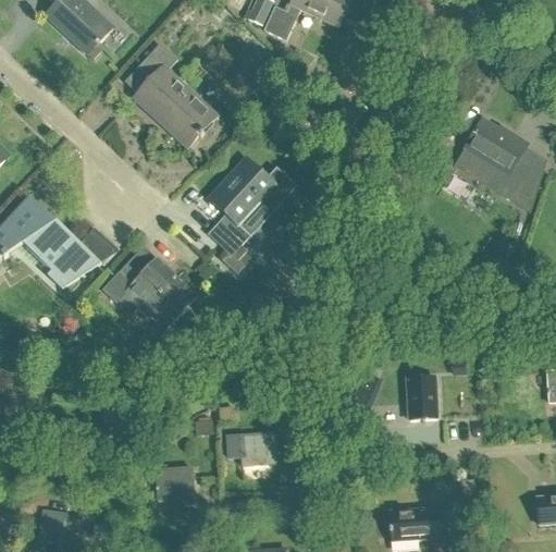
[(49,0),(53,4),(44,14),(86,53),(111,26),(83,0),(49,0)]
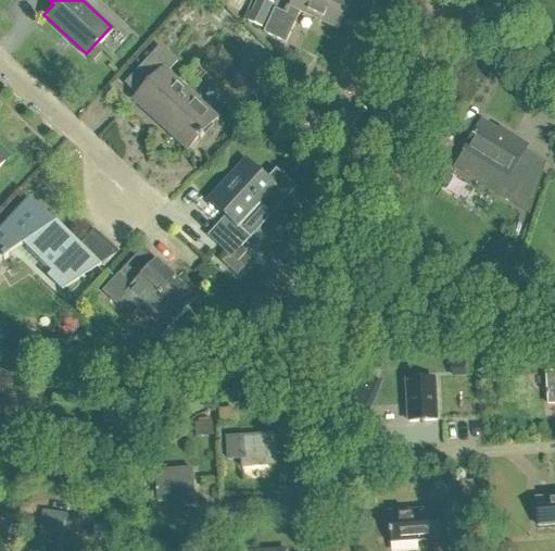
[(254,0),(246,19),(261,26),(272,1),(269,0),(254,0)]
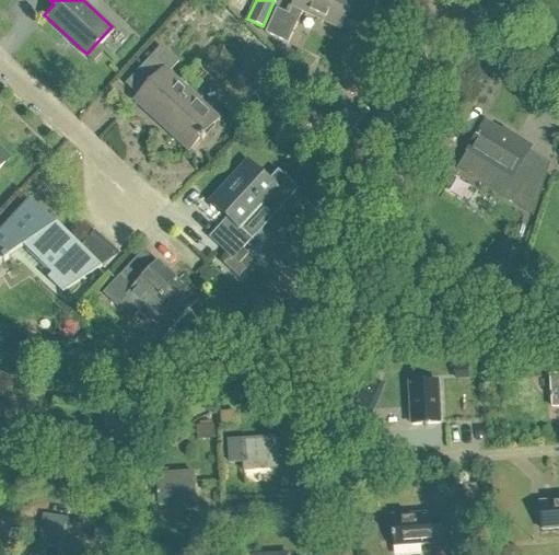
[(291,0),(290,3),(291,3),(288,11),(276,6),(264,30),(287,39),(302,9),(339,26),(351,0),(291,0)]
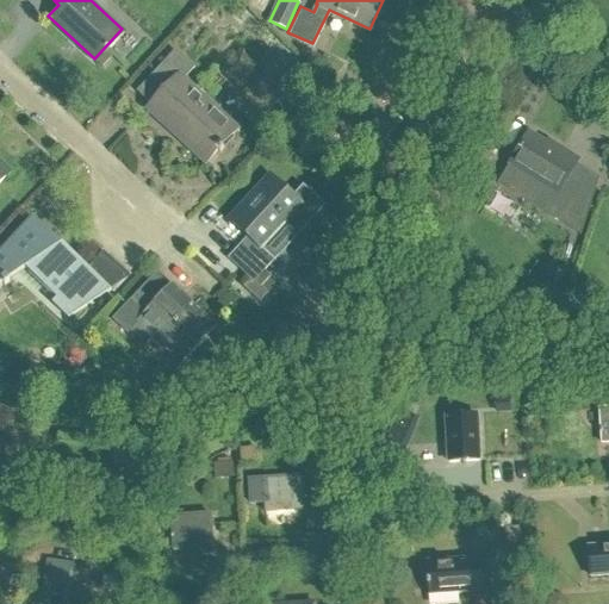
[(145,106),(203,160),(235,125),(182,76),(193,66),(174,48),(136,88),(149,103),(145,106)]
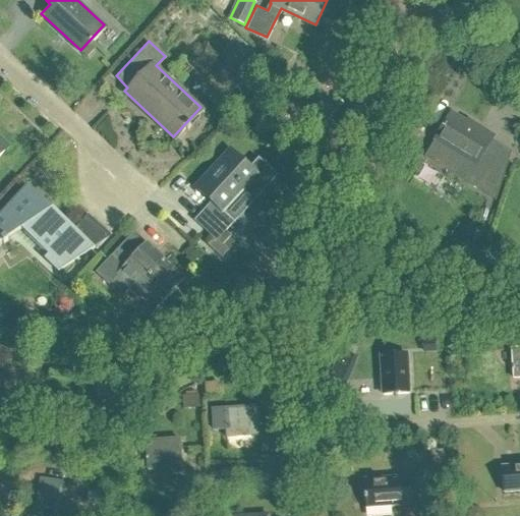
[(253,92),(246,99),(256,107),(263,100),(253,92)]
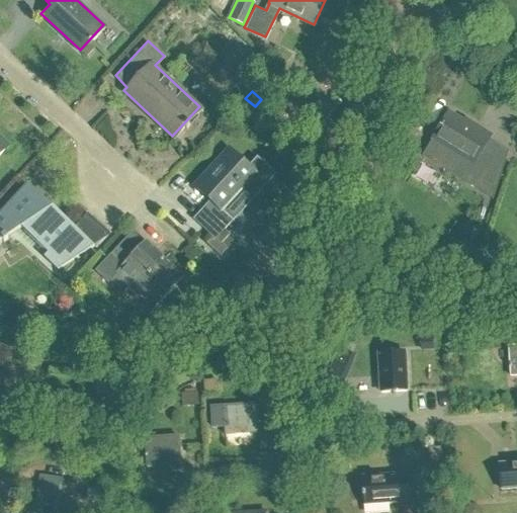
[(430,139),(421,154),(449,171),(458,155),(470,163),(461,178),(477,187),(490,164),(476,156),(490,133),(474,123),(472,125),(447,109),(430,139)]
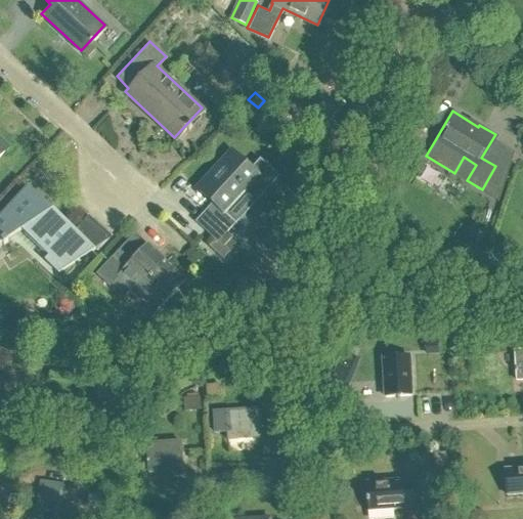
[(0,155),(10,144),(0,134),(0,155)]
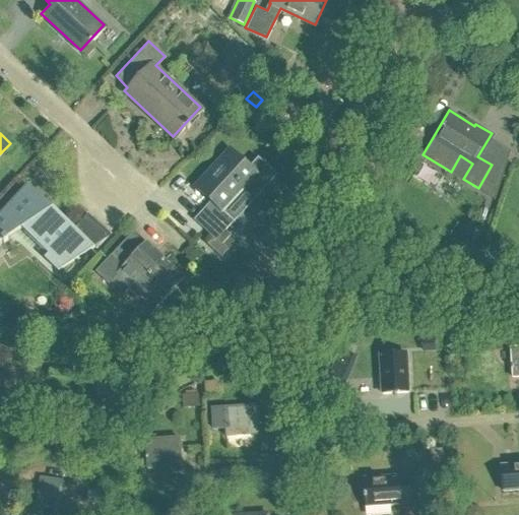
[(202,208),(193,218),(200,224),(221,244),(232,234),(226,229),(235,219),(276,173),(256,154),(249,163),(231,145),(195,186),(210,199),(202,208)]
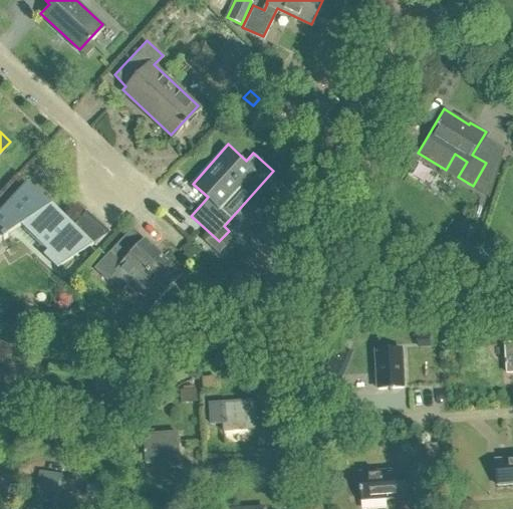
[(26,183),(0,211),(0,240),(2,239),(3,240),(7,238),(6,236),(21,227),(47,252),(43,256),(56,268),(76,255),(75,254),(74,255),(70,252),(81,240),(48,209),(52,208),(26,183)]
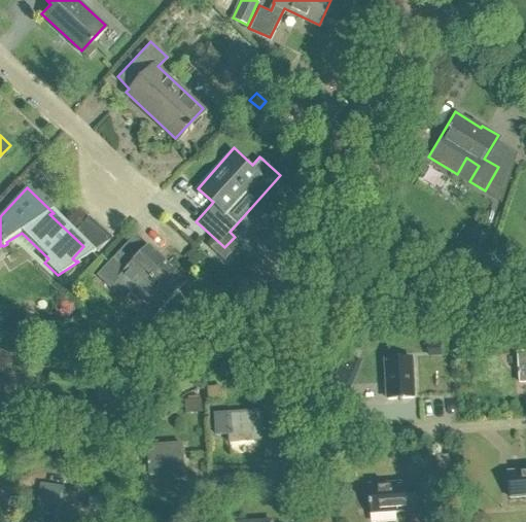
[(133,235),(103,267),(96,275),(108,286),(113,281),(126,293),(132,287),(146,301),(154,291),(165,301),(168,297),(169,298),(185,279),(146,243),(144,245),(133,235)]
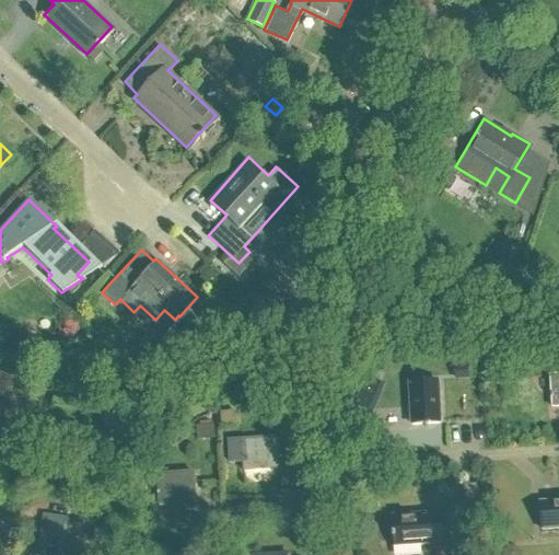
[(501,258),(482,256),(480,270),(499,273),(501,258)]
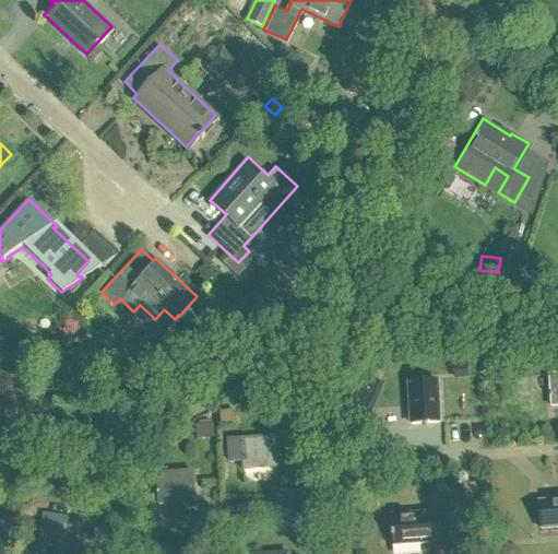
[(465,361),(452,361),(452,376),(466,375),(465,361)]
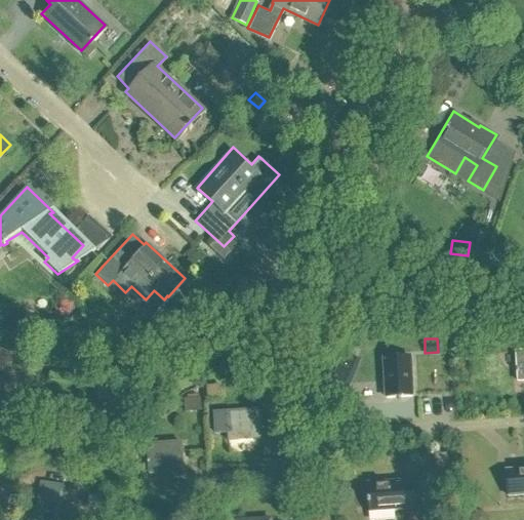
[(516,377),(523,376),(523,347),(514,348),(516,377)]
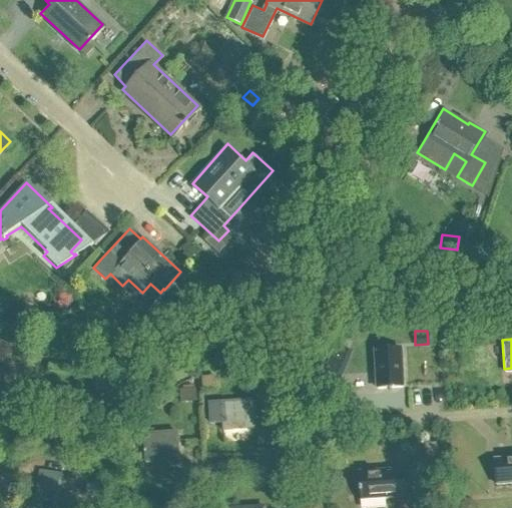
[(383,346),(374,347),(376,377),(376,385),(401,384),(401,375),(399,353),(399,345),(383,346)]
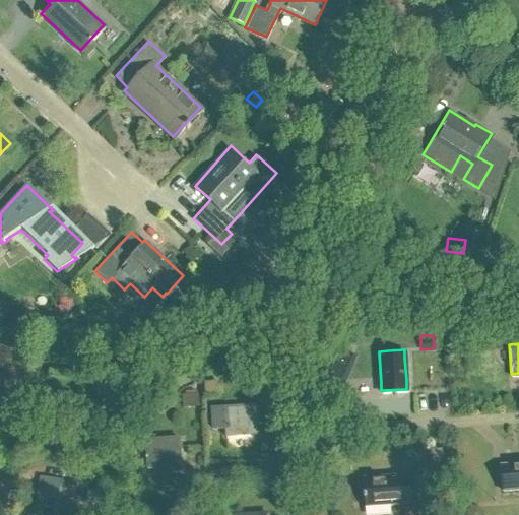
[(339,391),(346,378),(329,369),(322,382),(339,391)]
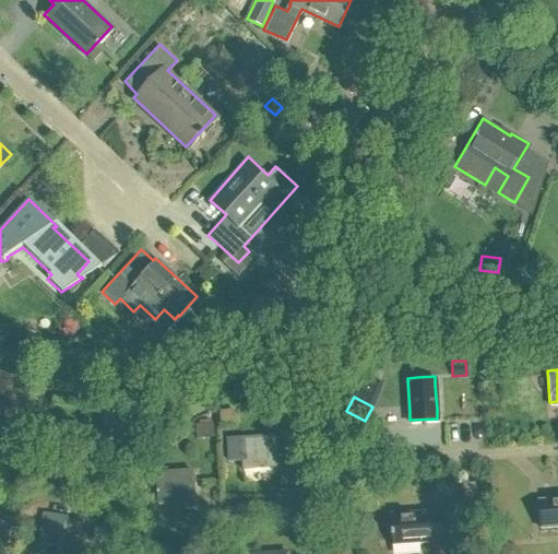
[(218,408),(220,423),(235,422),(234,407),(218,408)]
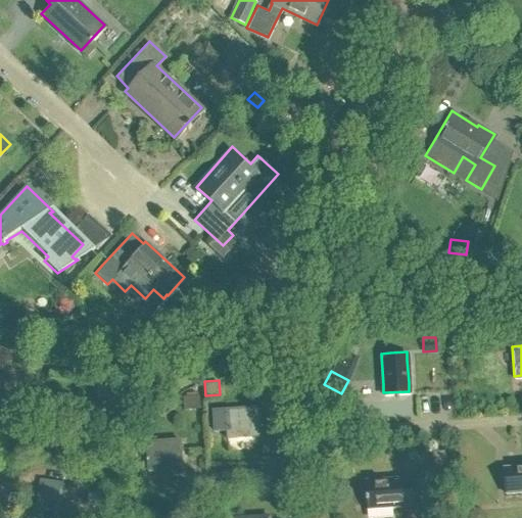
[(183,408),(199,407),(198,393),(182,394),(183,408)]
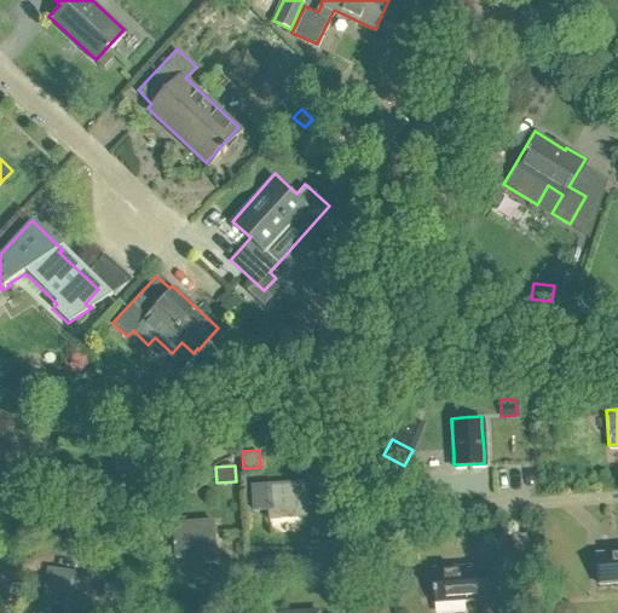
[(310,514),(307,478),(249,481),(252,508),(265,508),(266,518),(310,514)]
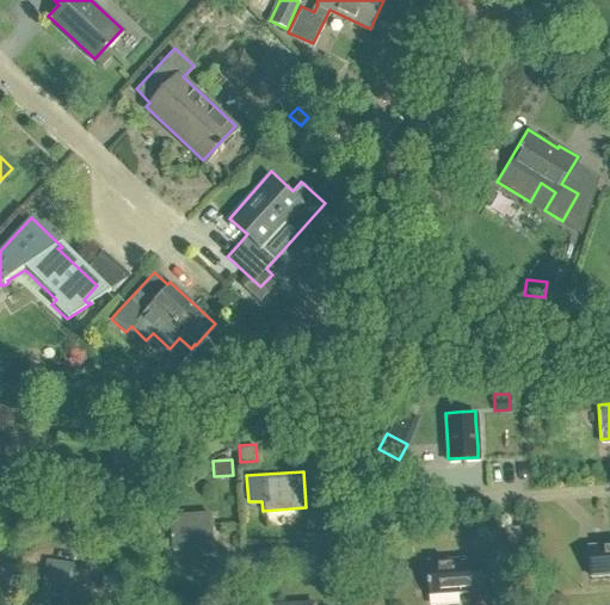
[(211,543),(209,511),(170,513),(172,547),(211,543)]
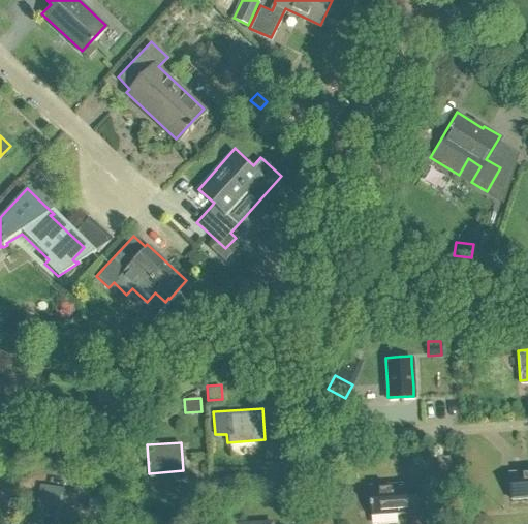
[(434,479),(452,479),(453,466),(451,466),(451,454),(436,454),(436,466),(435,466),(434,479)]
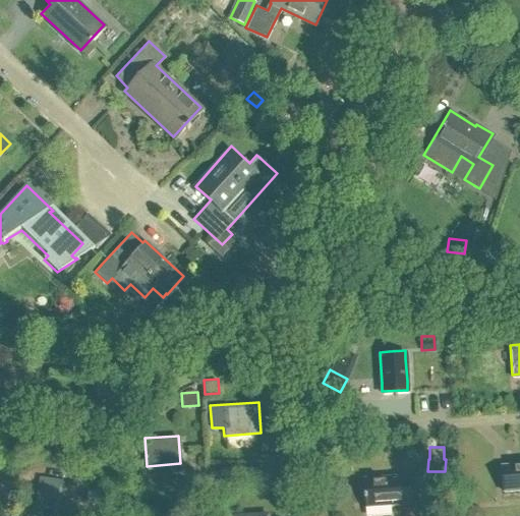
[(519,461),(519,462),(501,463),(503,489),(519,488),(519,461)]
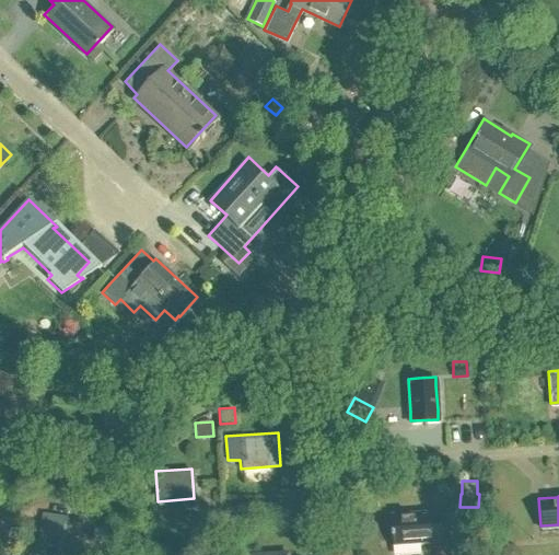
[(438,508),(389,512),(393,542),(428,540),(441,539),(439,520),(438,508)]
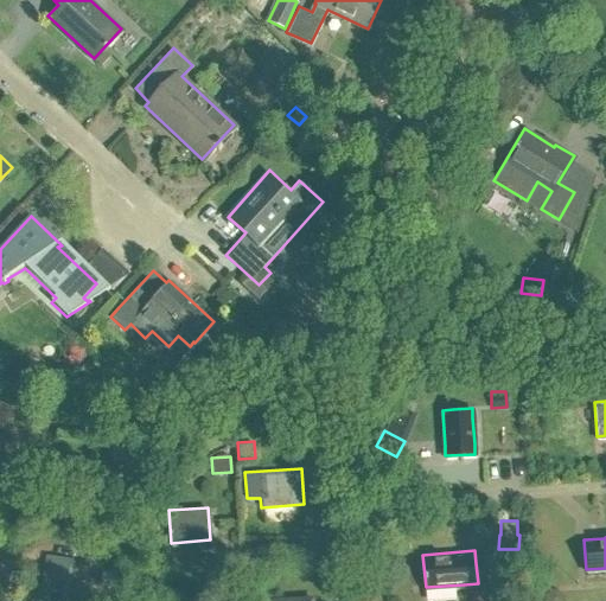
[(83,561),(46,554),(40,586),(77,593),(80,577),(88,579),(90,564),(83,562),(83,561)]
